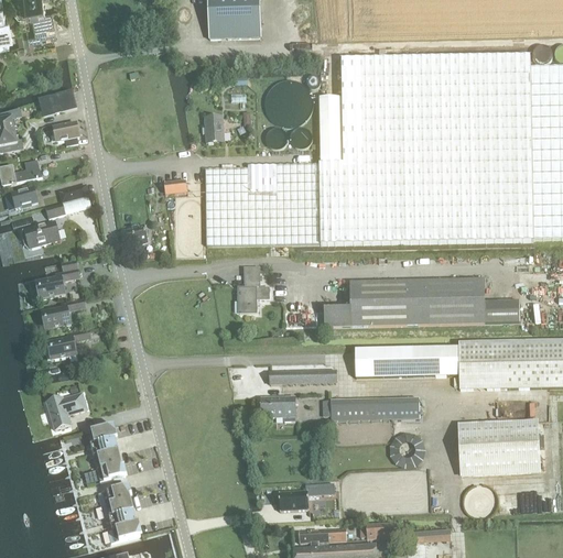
[(24,0),(26,11),(44,8),(43,0),(24,0)]
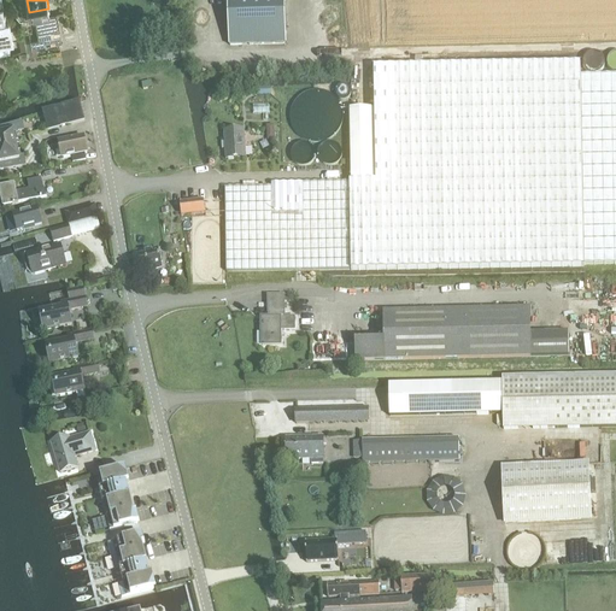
[(227,0),(229,40),(283,39),(281,0),(227,0)]
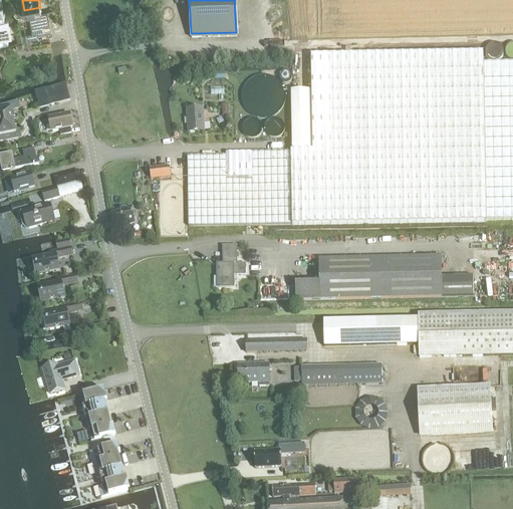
[(46,6),(40,7),(24,10),(24,11),(28,10),(31,27),(21,29),(22,36),(21,36),(22,43),(31,41),(30,34),(51,31),(46,6)]
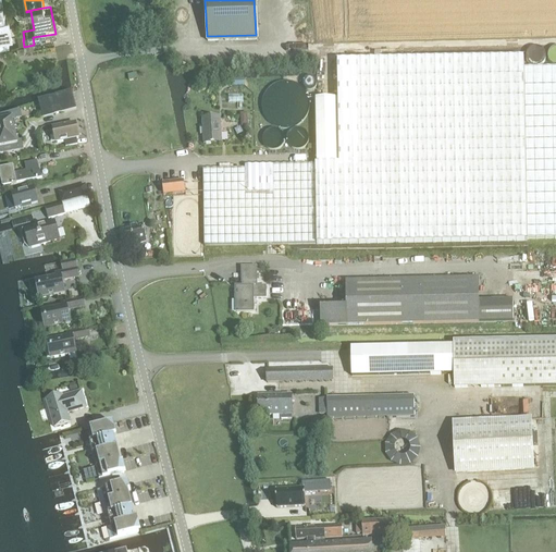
[(8,15),(4,15),(0,16),(0,43),(8,41),(7,35),(11,34),(8,15)]
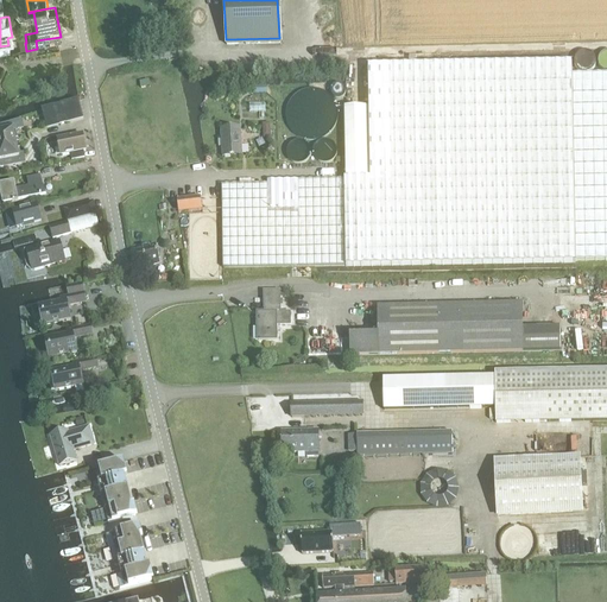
[(367,61),(368,102),(368,173),(345,173),(266,175),(266,178),(221,179),(222,263),(574,258),(606,255),(606,69),(570,70),(570,57),(367,61)]
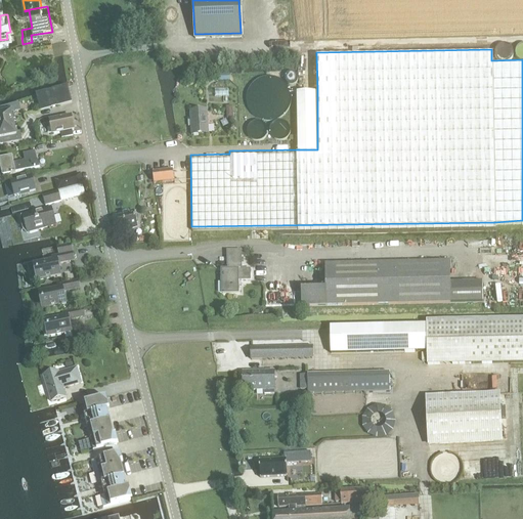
[(36,90),(40,105),(70,97),(66,82),(36,90)]
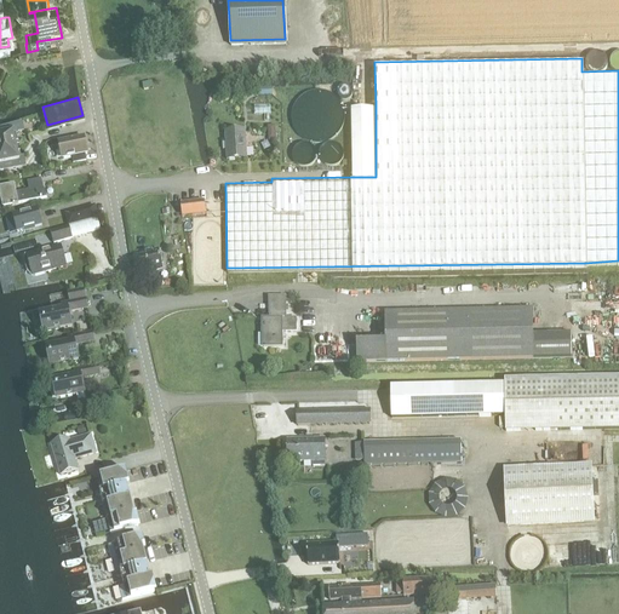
[(351,177),(376,177),(376,104),(351,104),(351,177)]
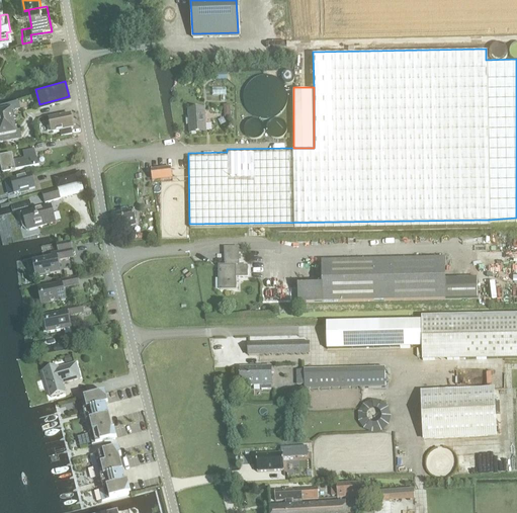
[(0,119),(12,117),(14,117),(12,106),(19,105),(17,97),(0,101),(0,119)]
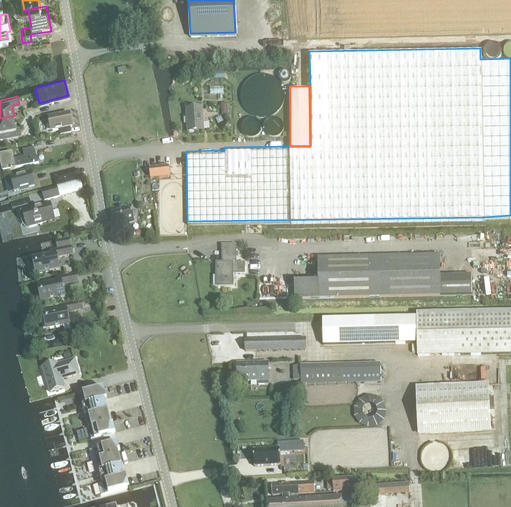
[(187,127),(202,126),(201,104),(185,105),(187,127)]
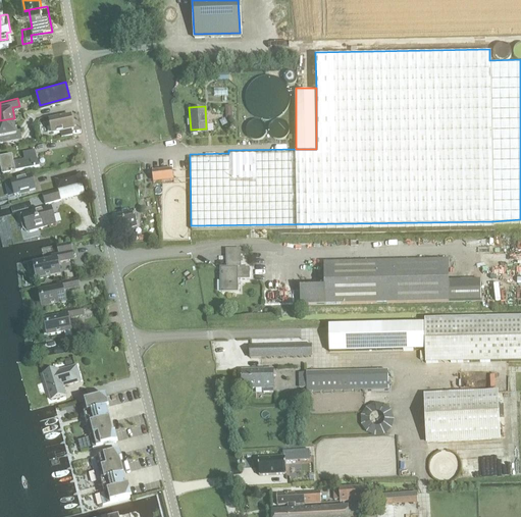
[(70,125),(72,124),(69,111),(49,115),(51,128),(59,127),(60,134),(72,131),(70,125)]
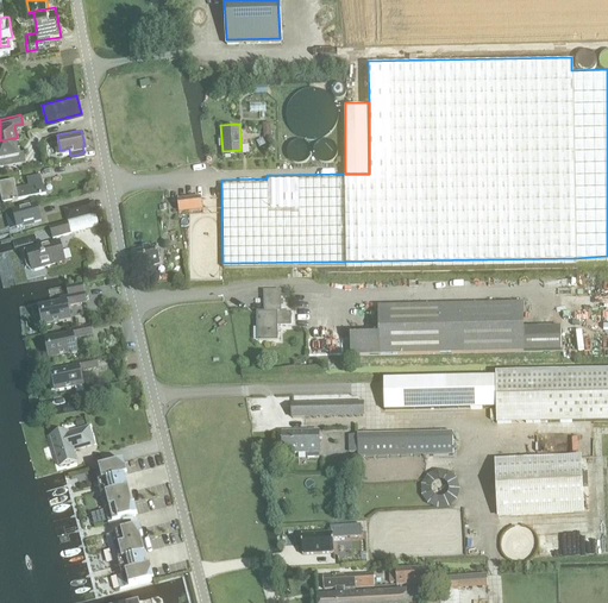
[(17,149),(14,138),(0,140),(0,163),(25,158),(23,148),(17,149)]
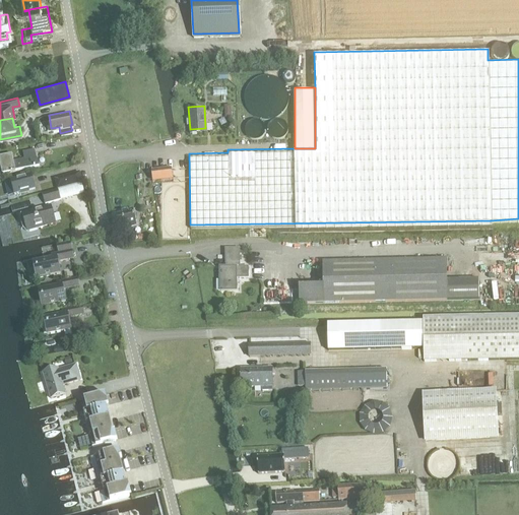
[(14,166),(38,161),(33,145),(22,148),(23,154),(12,156),(11,149),(0,151),(0,165),(1,169),(14,167),(14,166)]
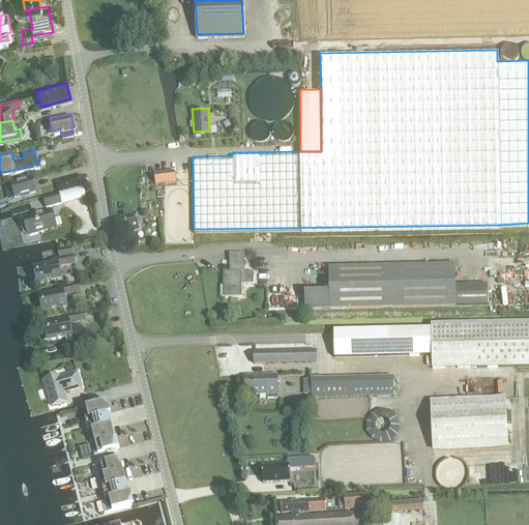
[(154,180),(175,178),(174,167),(153,169),(154,180)]
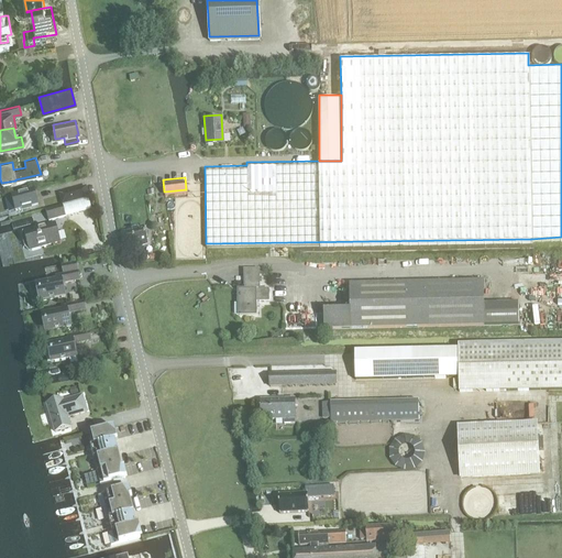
[(68,187),(70,197),(88,193),(85,182),(68,187)]
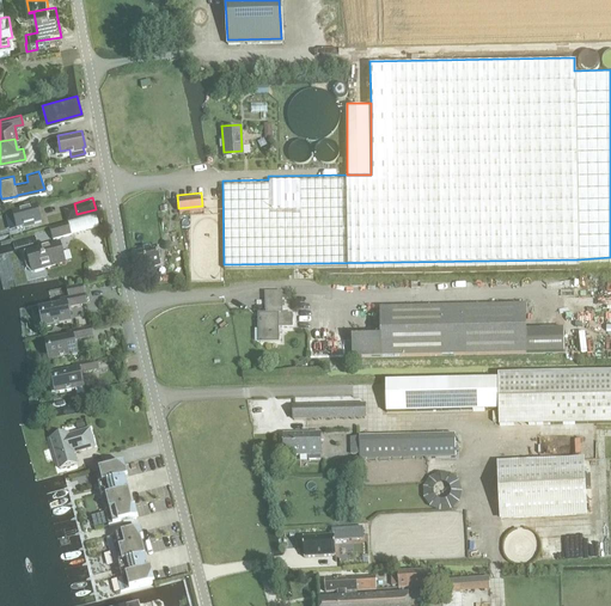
[(16,224),(40,218),(36,201),(12,207),(16,224)]
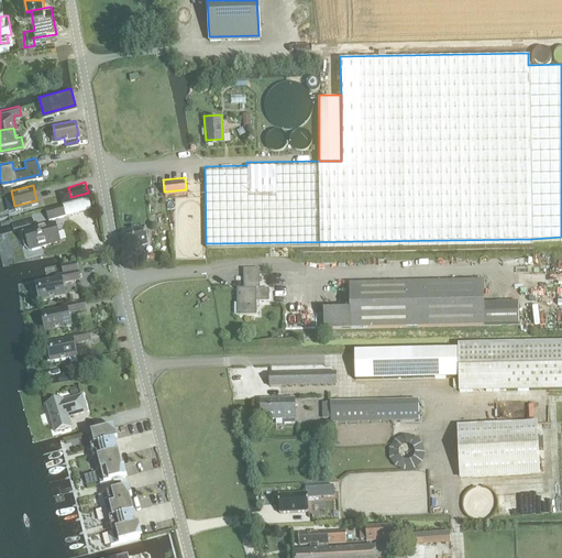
[(62,200),(45,205),(47,216),(64,211),(62,200)]
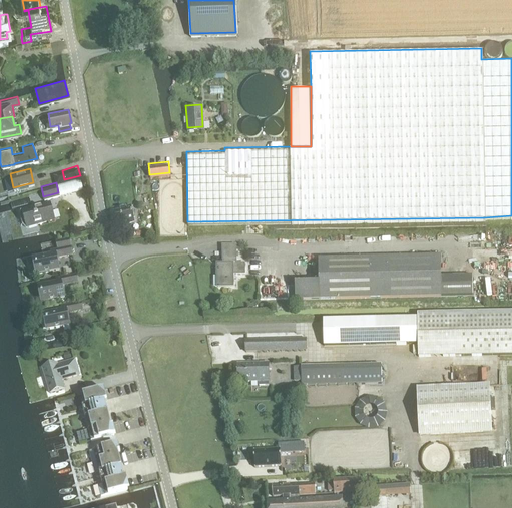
[(23,223),(54,215),(54,214),(53,214),(49,199),(49,198),(18,207),(18,212),(21,219),(23,223)]
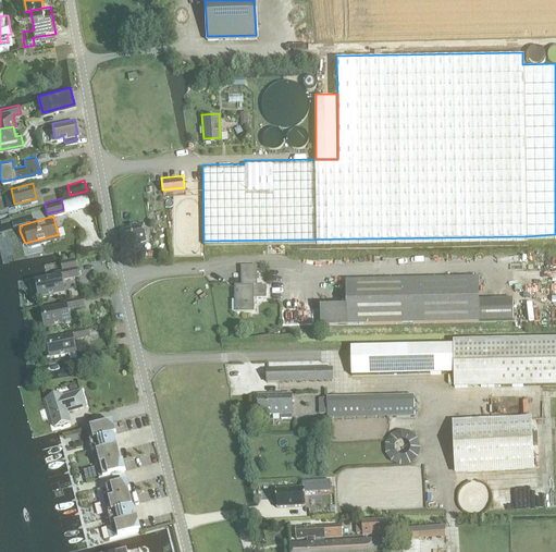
[(135,240),(146,238),(146,237),(145,237),(141,222),(143,222),(143,221),(130,223),(130,225),(123,227),(126,241),(135,238),(135,240)]
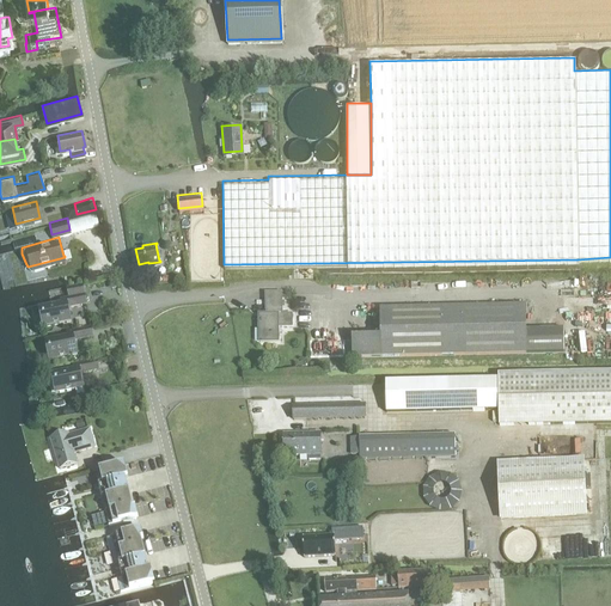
[(67,303),(85,299),(81,280),(66,282),(67,293),(60,294),(61,299),(38,304),(42,322),(69,317),(67,303)]
